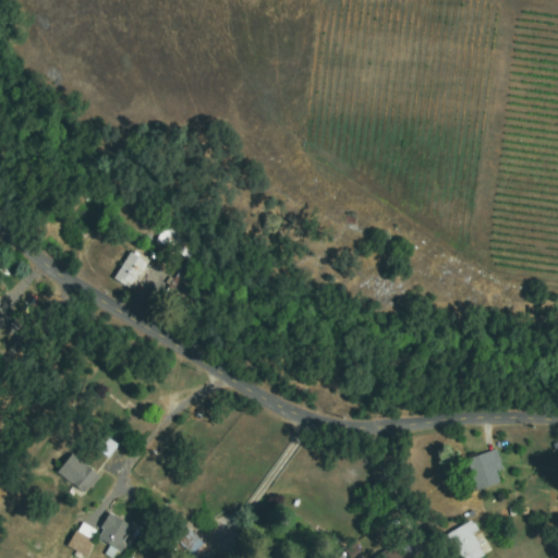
[(186,262),(158,241),(166,231),(194,252),(186,262)]
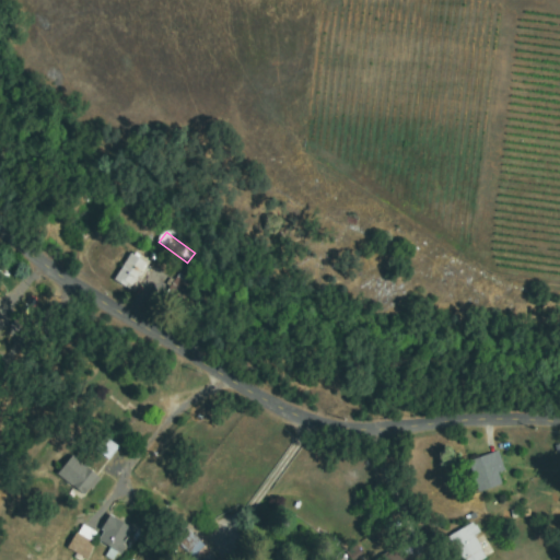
[(115,279),(133,254),(147,264),(128,289),(115,279)]
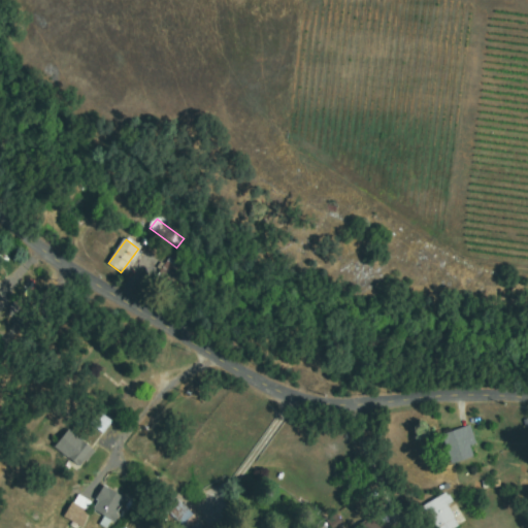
[(179,275),(170,283),(160,269),(169,262),(179,275)]
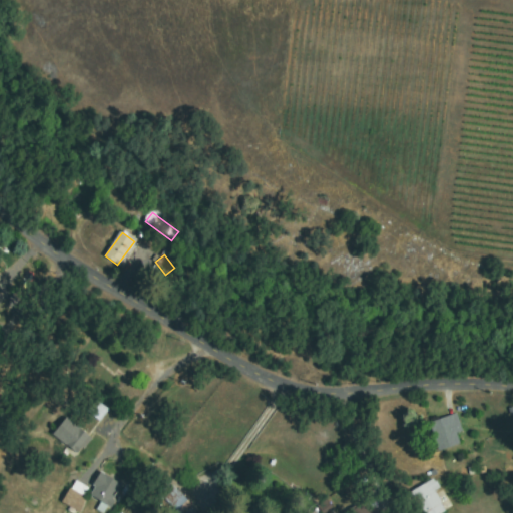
[(16,304),(10,299),(18,290),(23,295),(16,304)]
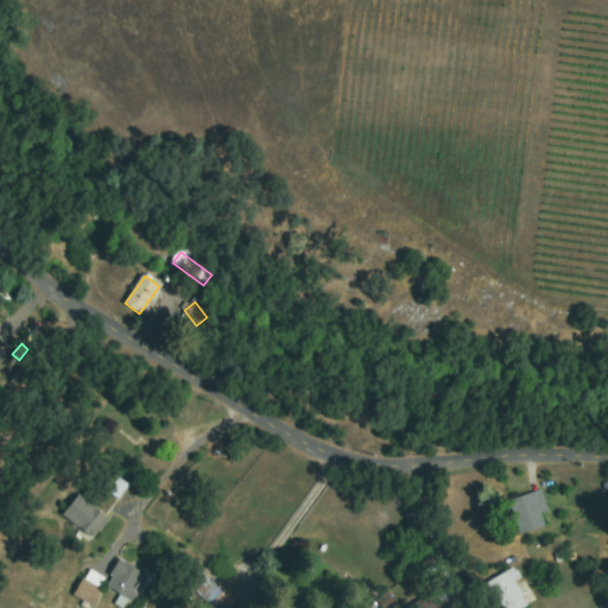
[(227,460),(233,453),(241,460),(235,467),(227,460)]
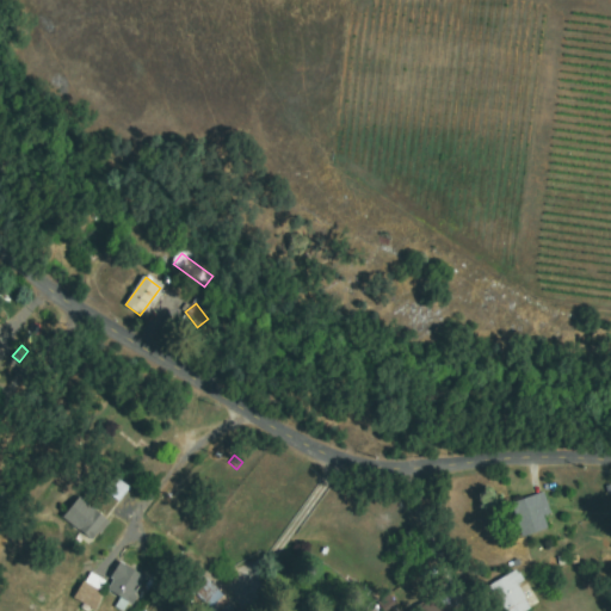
[(105,492),(111,480),(124,487),(118,499),(105,492)]
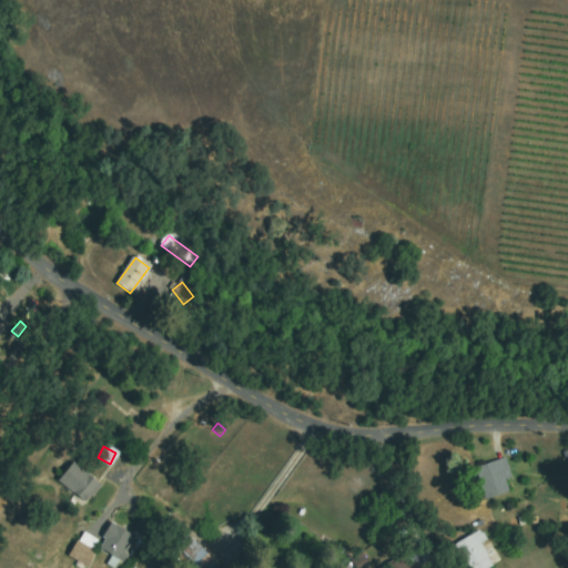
[(486,498),(478,468),(500,462),(509,492),(486,498)]
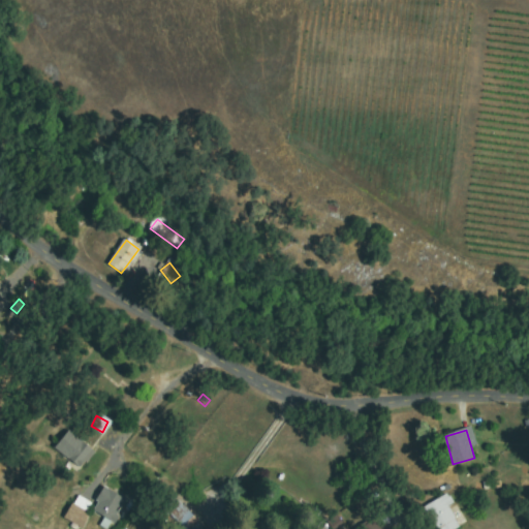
[(59,465),(54,462),(71,437),(90,449),(79,466),(64,457),(59,465)]
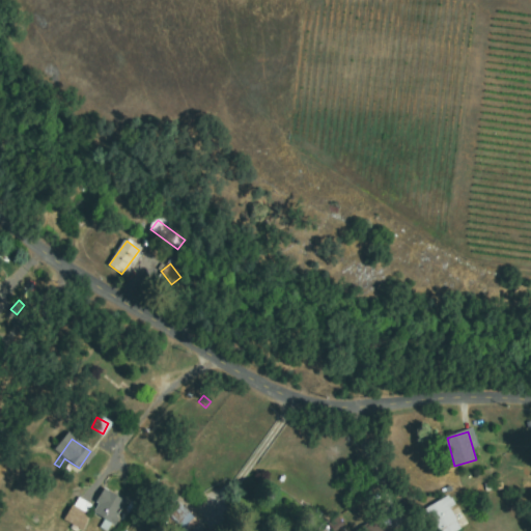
[(105,493),(123,502),(110,529),(104,526),(108,519),(94,512),(105,493)]
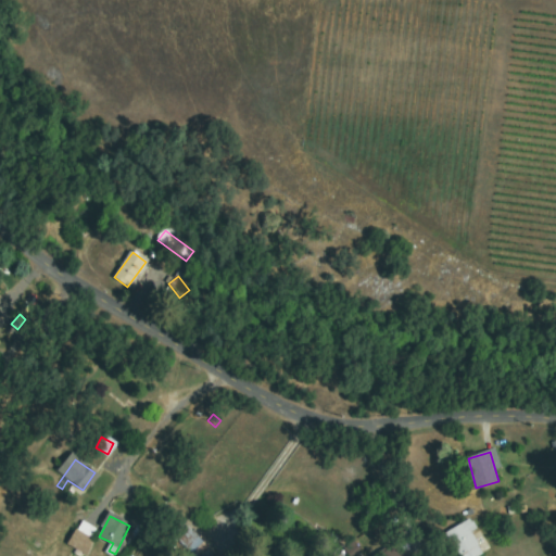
[(458,555),(447,531),(467,522),(482,554),(478,555),(458,555)]
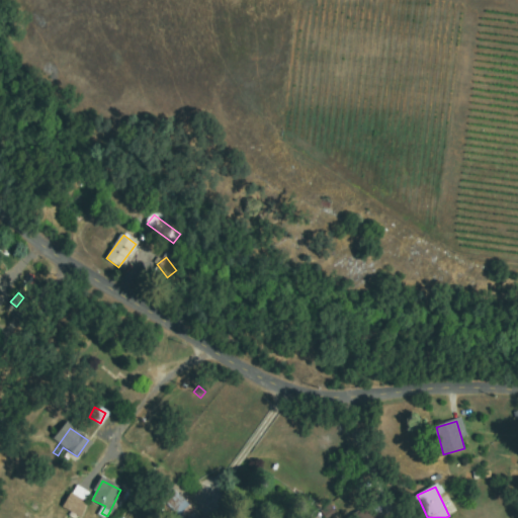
[(74,489),(88,497),(78,515),(64,507),(74,489)]
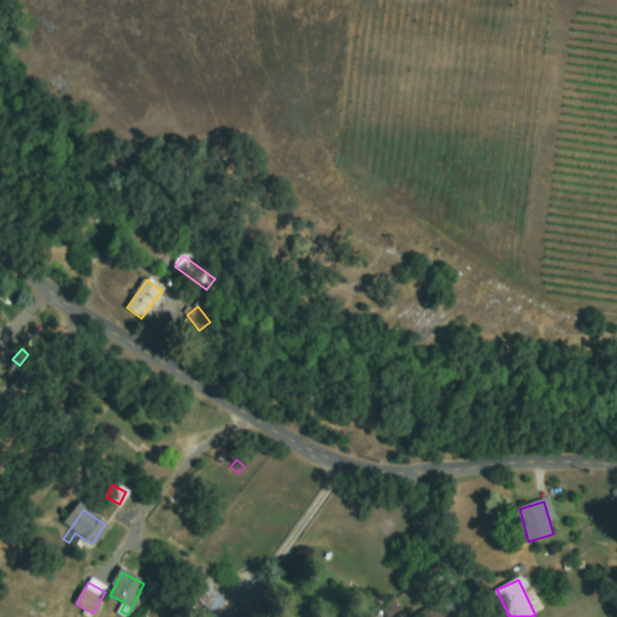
[(218,616),(211,616),(205,611),(217,598),(228,607),(218,616)]
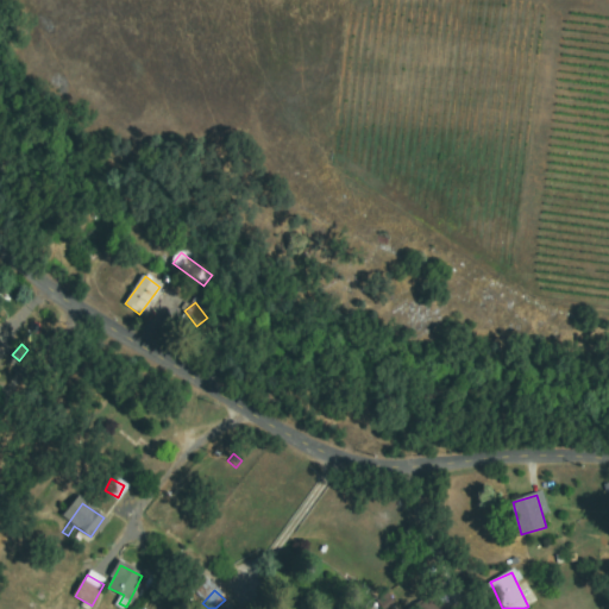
[(387,608),(384,608),(378,603),(384,596),(393,603),(387,608)]
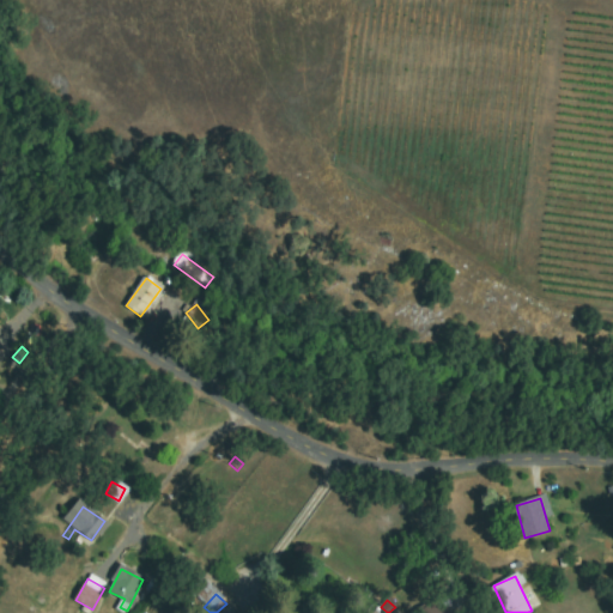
[(443,612),(416,612),(436,600),(443,612)]
